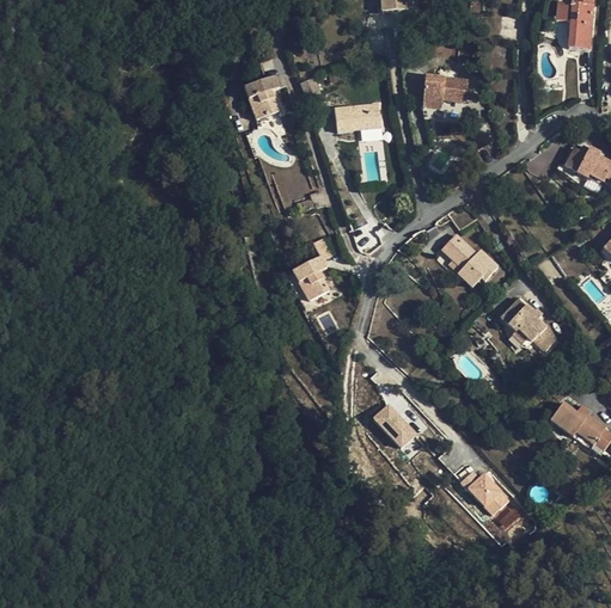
[(380,0),(382,11),(408,8),(407,0),(380,0)]
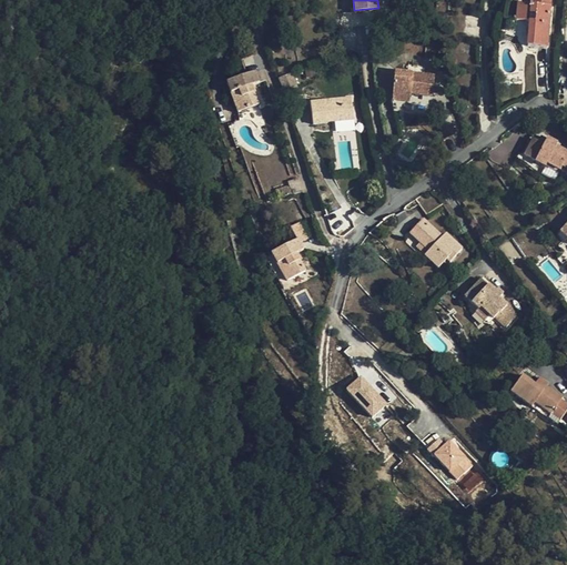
[(528,19),(527,43),(546,44),(549,0),(530,0),(530,2),(517,1),(515,18),(528,19)]
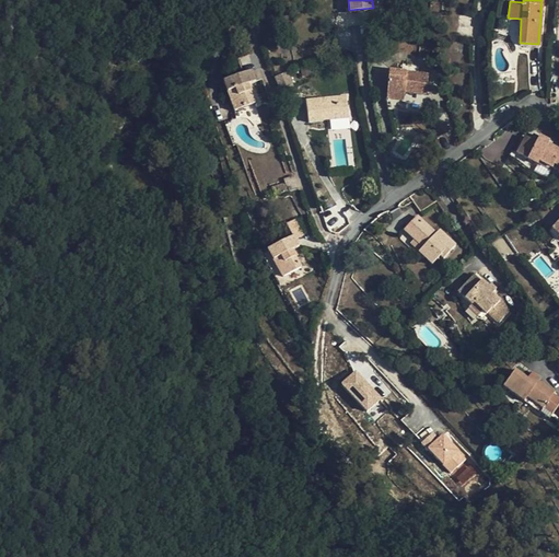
[(427,72),(388,68),(386,89),(426,92),(427,72)]
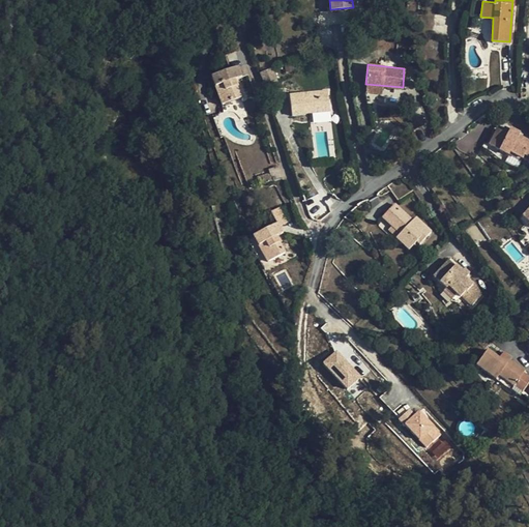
[(240,76),(237,65),(211,75),(222,103),(240,95),(234,78),(240,76)]
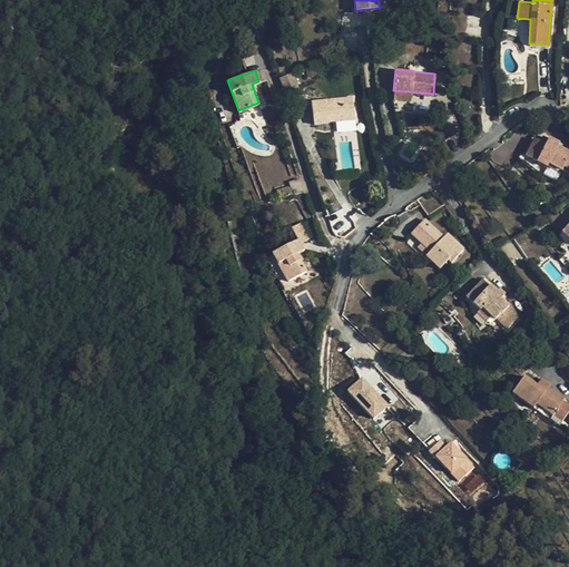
[(292,72),(278,78),(285,90),(297,86),(292,72)]
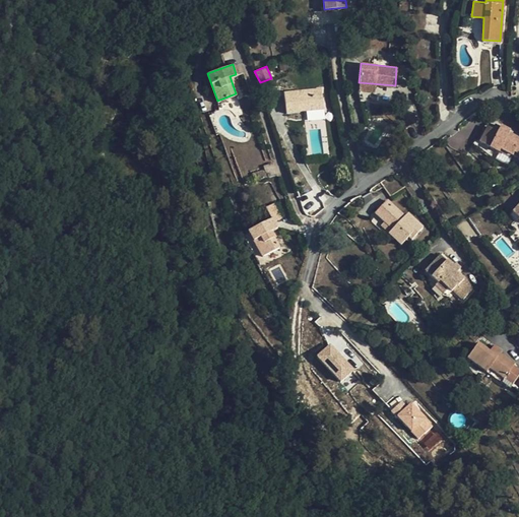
[(321,86),(283,91),(285,111),(323,107),(321,86)]
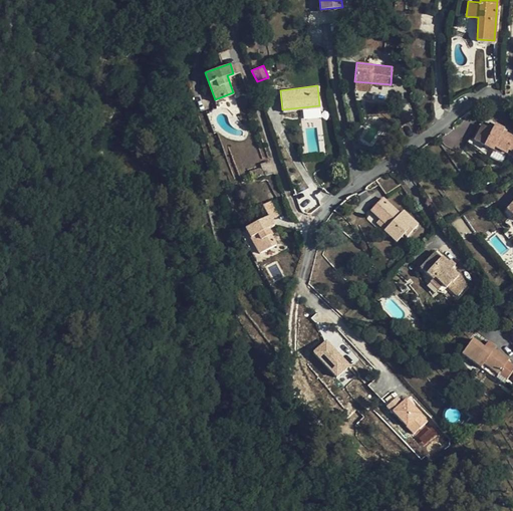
[(494,146),(497,148),(506,152),(512,155),(512,136),(502,131),(503,128),(494,122),(491,128),(487,125),(482,122),(481,123),(473,139),(492,149),(494,146)]
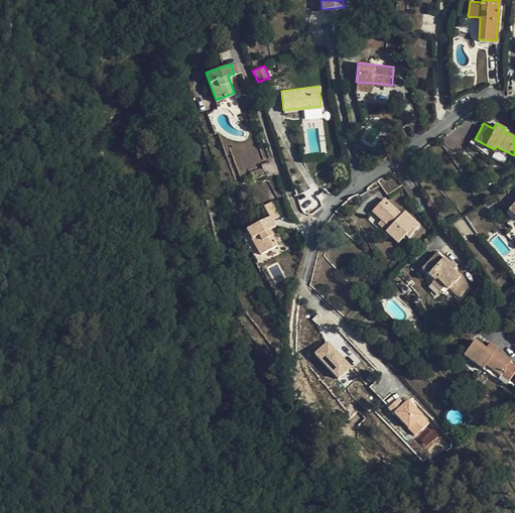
[(249,170),(252,177),(264,174),(261,166),(249,170)]
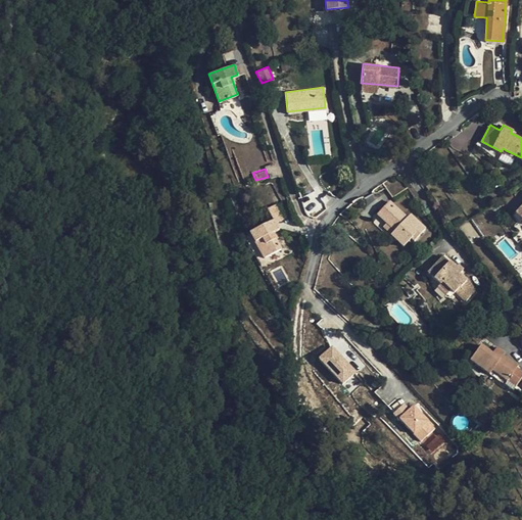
[(400,175),(385,185),(392,194),(407,184),(400,175)]
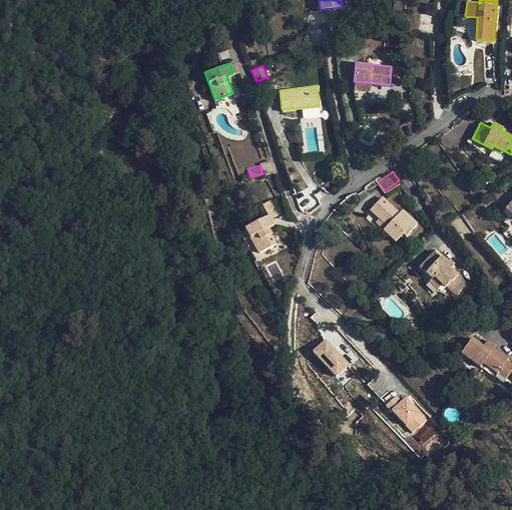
[(369,208),(379,217),(386,224),(382,228),(395,240),(403,231),(405,233),(417,221),(402,207),(399,211),(382,195),(369,208)]
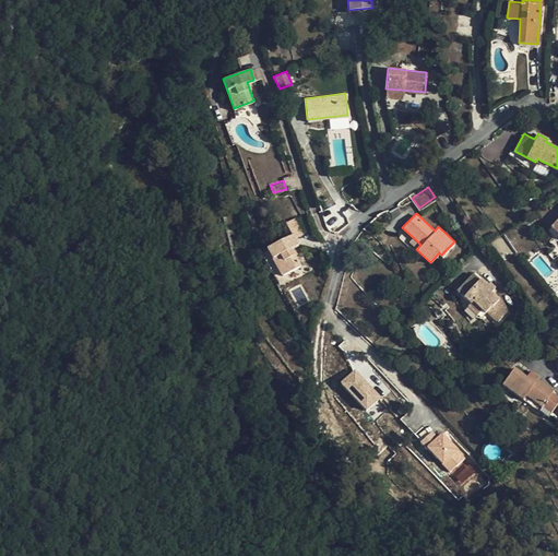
[(285,221),(292,233),(295,237),(303,232),(294,216),(285,221)]
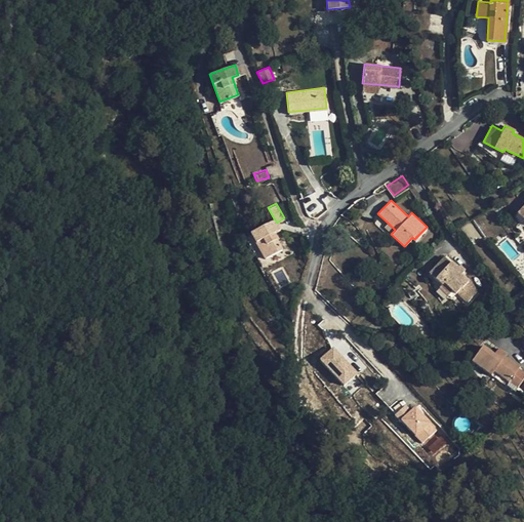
[(274,218),(250,232),(265,257),(282,248),(272,231),(280,227),(277,223),(274,218)]
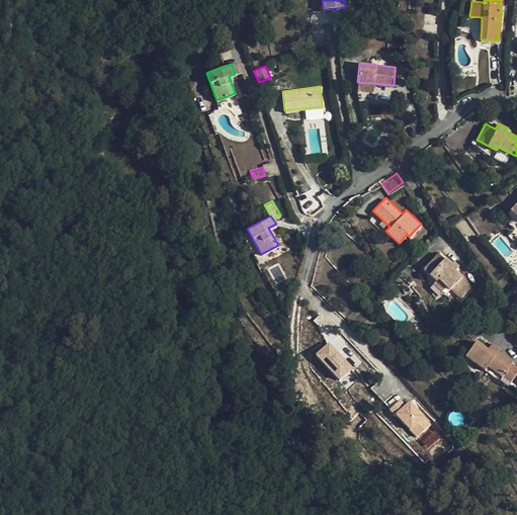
[(390,227),(382,220),(378,223),(385,231),(390,227)]
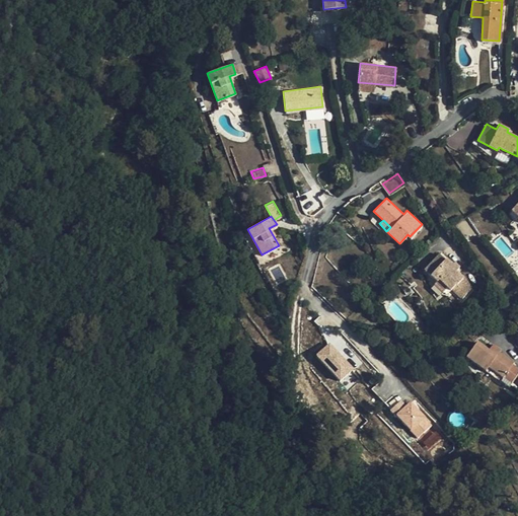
[(438,279),(446,287),(449,290),(455,283),(456,284),(462,276),(455,270),(459,266),(453,261),(450,264),(439,251),(424,269),(436,280),(437,281),(438,279)]
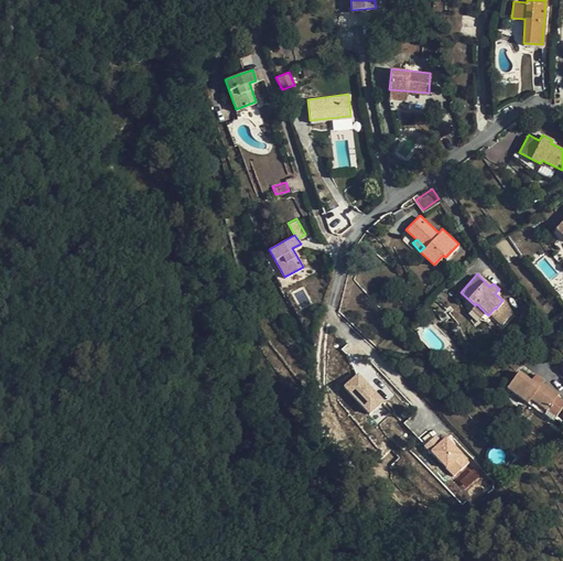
[(479,316),(485,312),(476,303),(475,305),(474,304),(471,309),(479,316)]
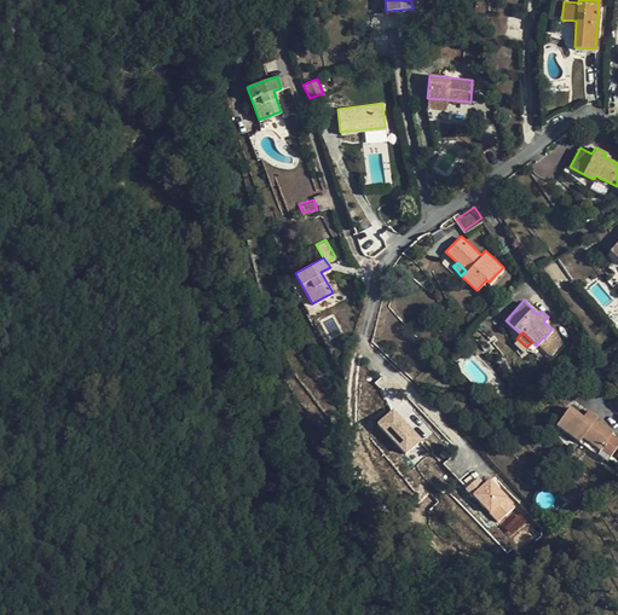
[(376,417),(403,451),(420,437),(393,404),(376,417)]
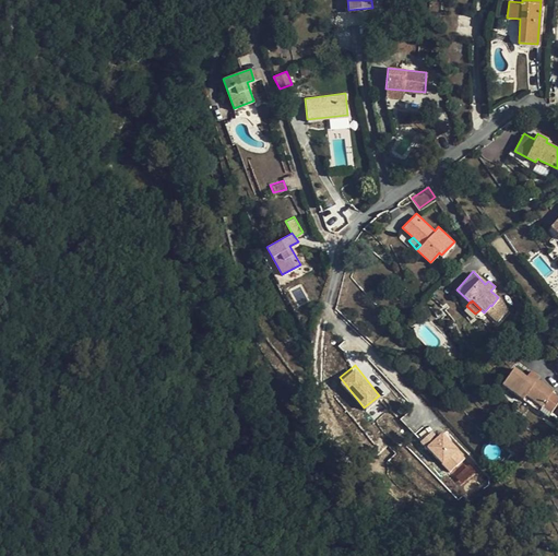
[(544,401),(553,407),(557,400),(557,394),(551,390),(553,389),(537,377),(534,381),(513,367),(501,383),(522,398),(524,394),(541,405),(544,401)]
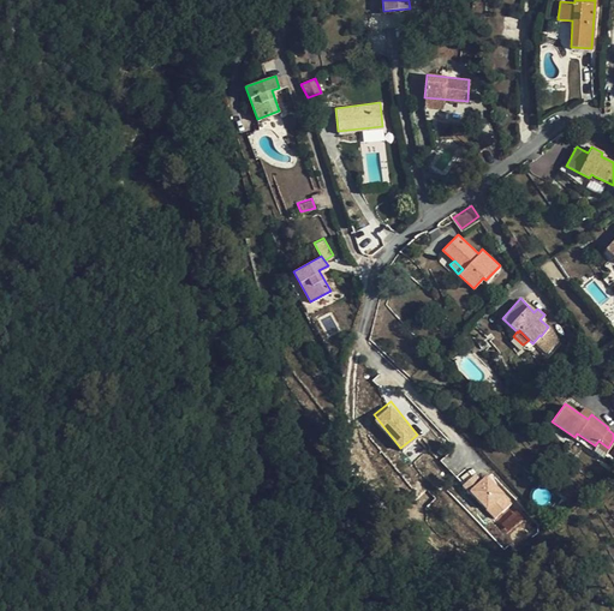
[(577,433),(574,437),(602,457),(608,448),(598,441),(595,445),(577,433)]
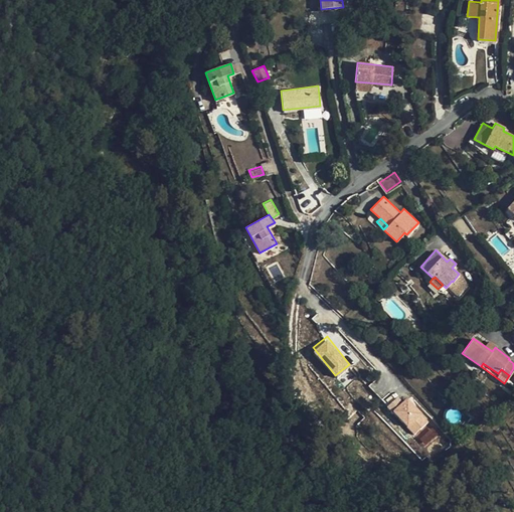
[(391,407),(400,397),(396,393),(387,403),(391,407)]
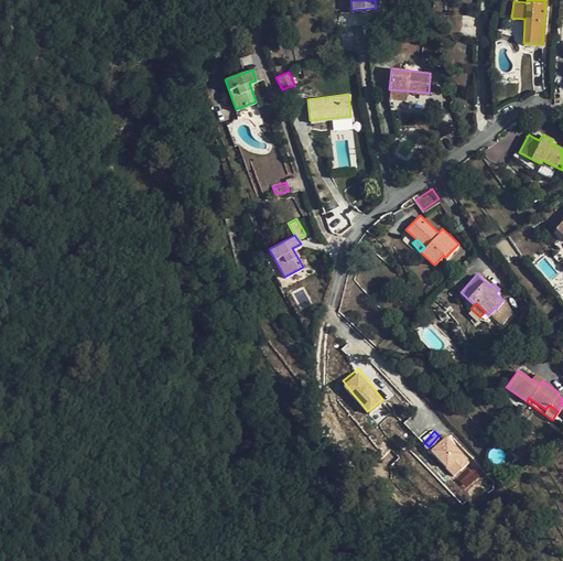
[(429,448),(453,474),(471,457),(445,432),(429,448)]
